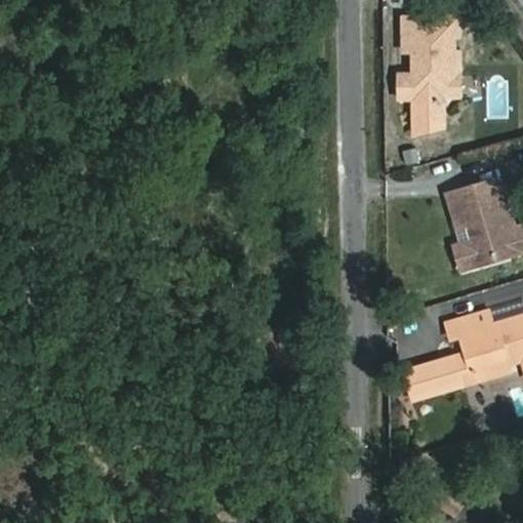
[(444,128),(443,91),(443,71),(458,71),(457,51),(453,51),(453,31),(458,30),(457,14),(400,13),(399,52),(408,52),(409,71),(396,71),(395,99),(410,101),(410,135),(444,128)]
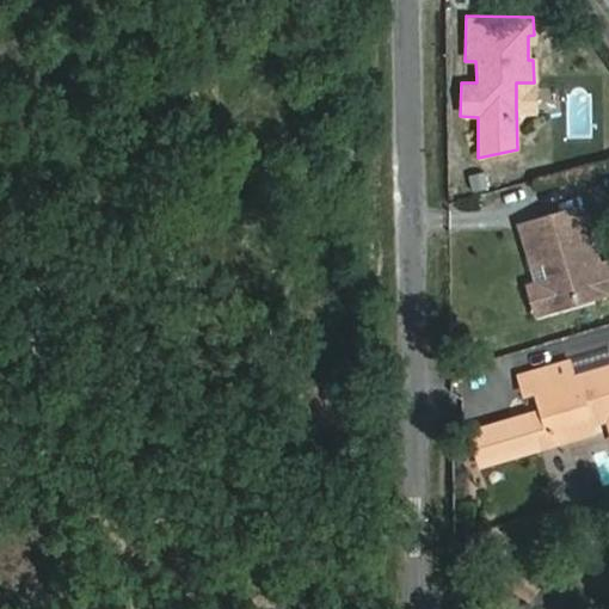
[(534,82),(516,82),(516,106),(534,105),(534,82)]
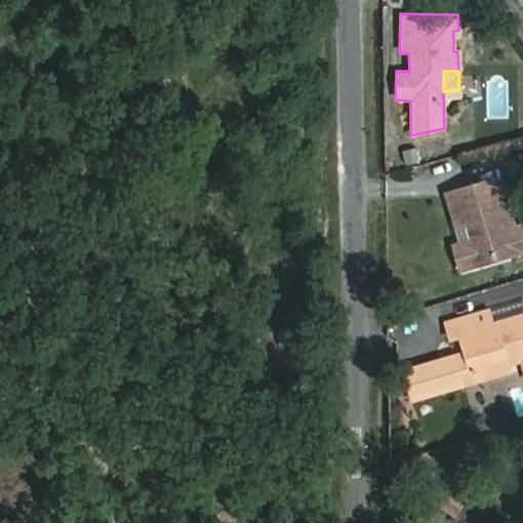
[(497,176),(446,191),(456,225),(466,223),(471,239),(460,242),(456,249),(460,260),(468,265),(483,260),(487,254),(496,251),(504,254),(518,250),(522,242),(519,231),(513,227),(497,176)]
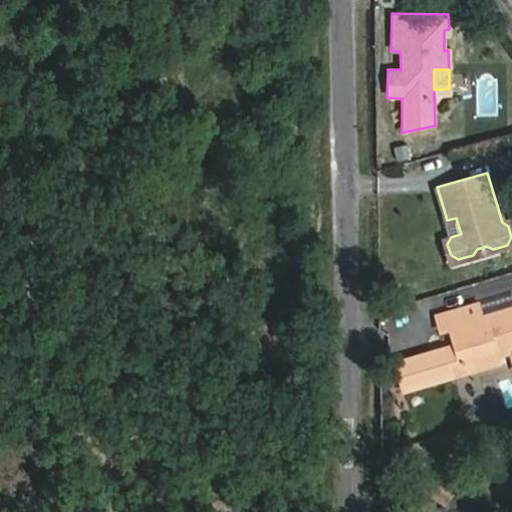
[(461,363),(492,353),(508,349),(511,363),(511,307),(480,317),(476,303),(437,314),(441,329),(450,326),(454,340),(461,363)]
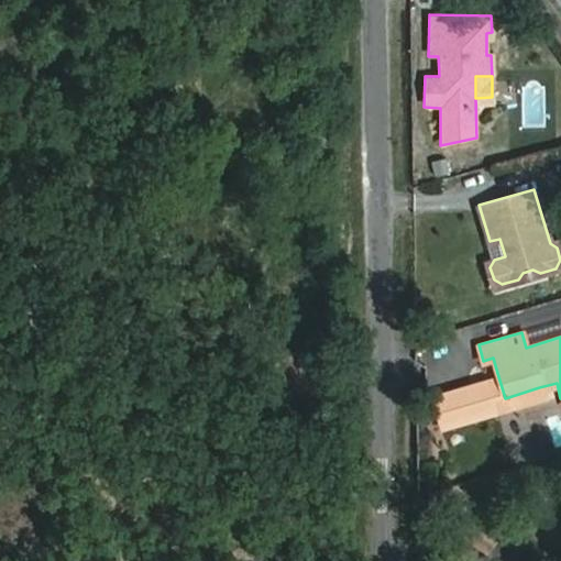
[(542,397),(539,387),(505,398),(497,373),(486,376),(497,410),(542,397)]
